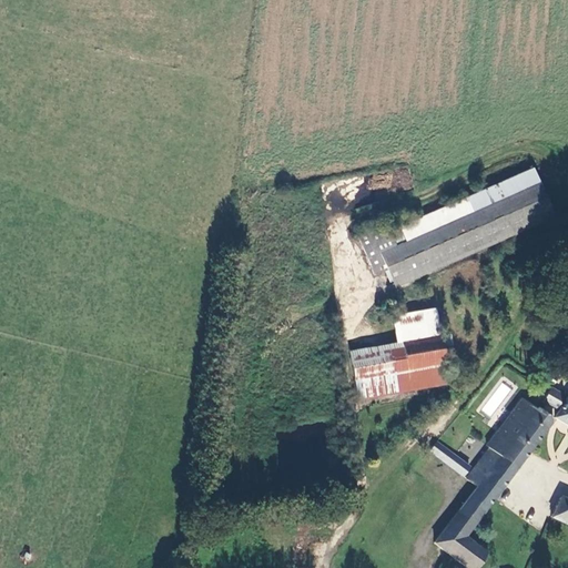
[(382,254),(391,272),(396,283),(553,208),(533,166),(402,230),(403,231),(407,241),(382,254)]
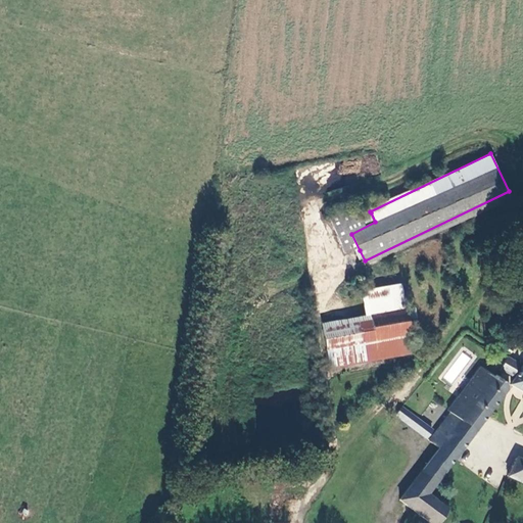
[(349,255),(360,250),(351,234),(375,222),(371,212),(361,217),(357,207),(332,220),(349,255)]
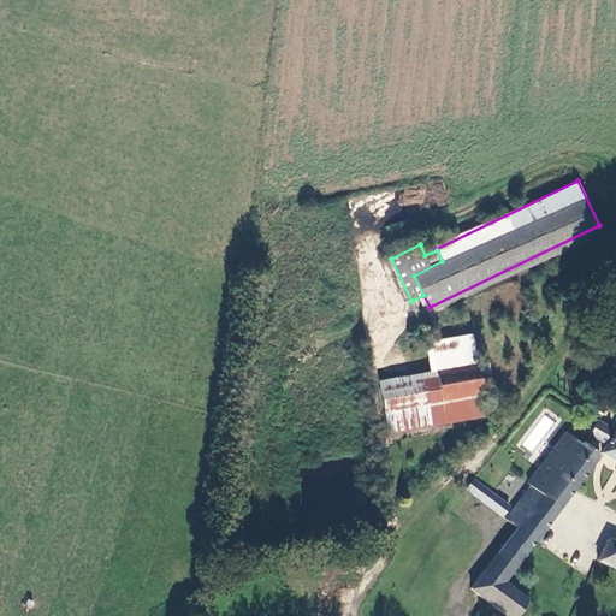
[(383,431),(481,418),(475,379),(487,378),(486,367),(475,368),(472,339),(430,344),(433,373),(377,381),(383,431)]
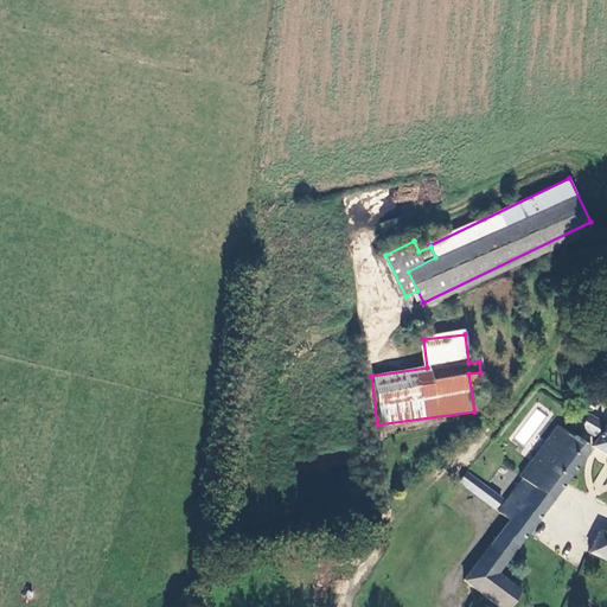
[(596,421),(588,416),(581,427),(590,433),(596,421)]
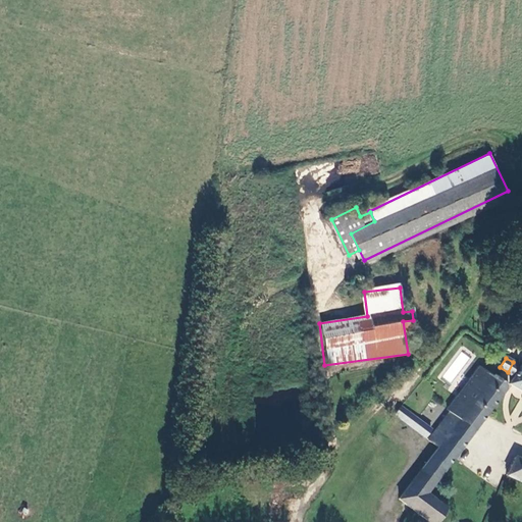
[(508,386),(494,376),(493,377),(479,367),(446,413),(448,414),(427,441),(437,449),(427,462),(398,502),(412,513),(406,520),(408,521),(438,521),(447,511),(427,496),(508,386)]
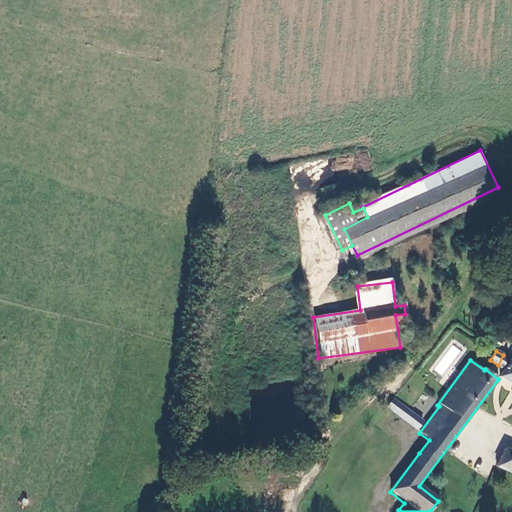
[(511,361),(502,379),(511,385),(511,361)]
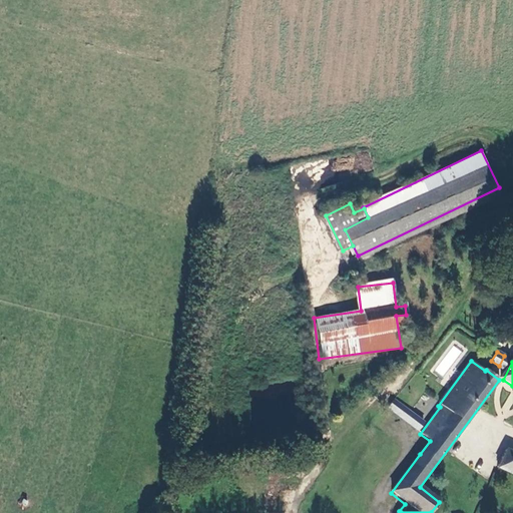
[(388,409),(417,431),(424,422),(410,412),(412,410),(419,415),(431,400),(424,395),(425,394),(408,381),(394,400),(394,401),(388,409)]
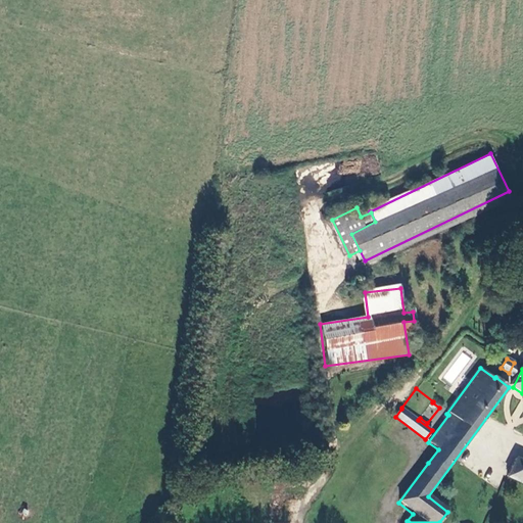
[(438,449),(428,442),(419,456),(428,463),(438,449)]
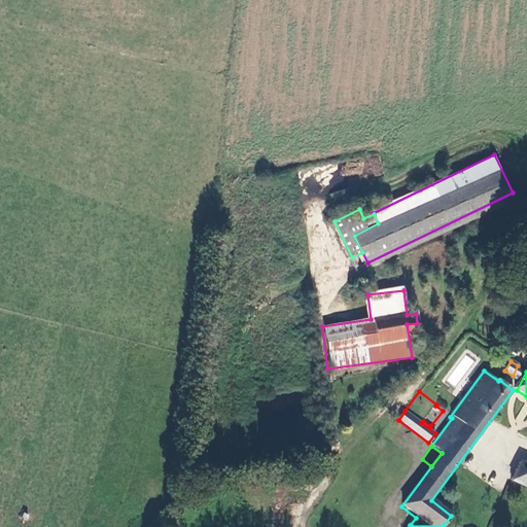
[(526,466),(519,462),(511,480),(526,487),(526,466)]
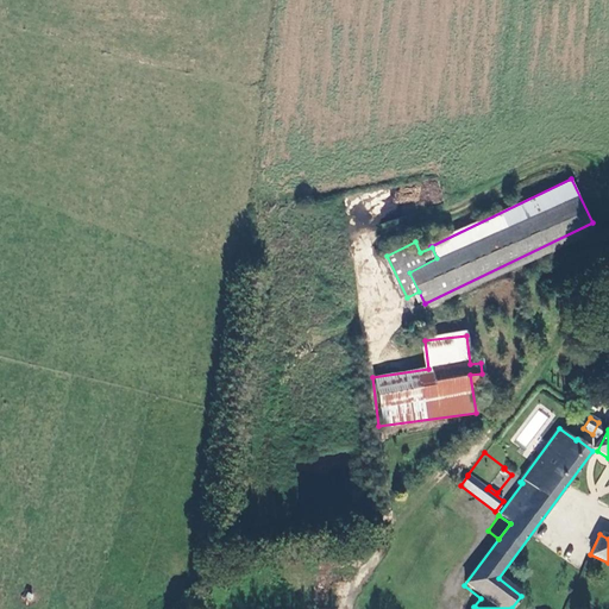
All buildings are outlined.
